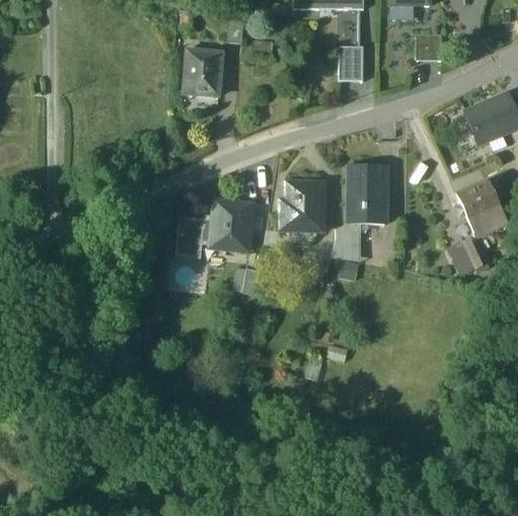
[(292,0),(293,10),(360,10),(363,10),(363,0),(292,0)]
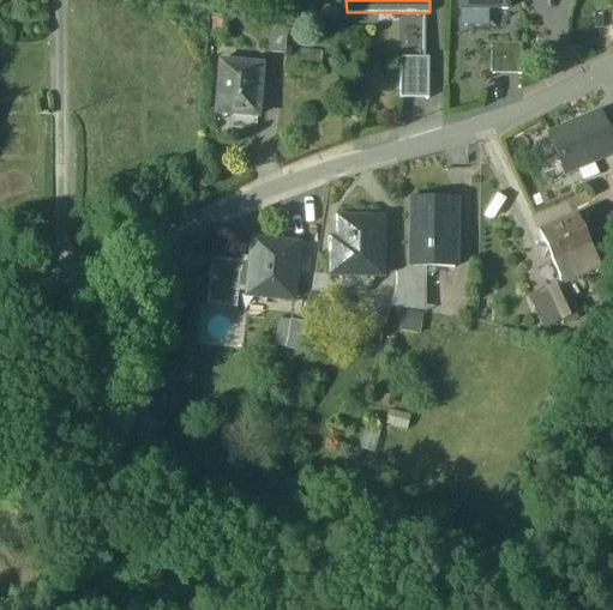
[(426,12),(401,12),(401,55),(425,55),(426,12)]
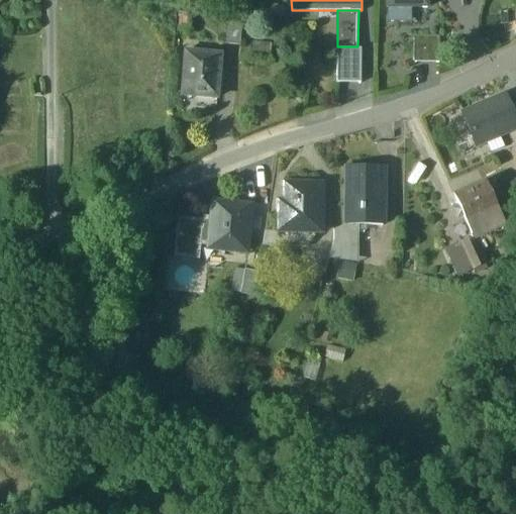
[(242,17),(226,14),(225,42),(241,43),(242,17)]
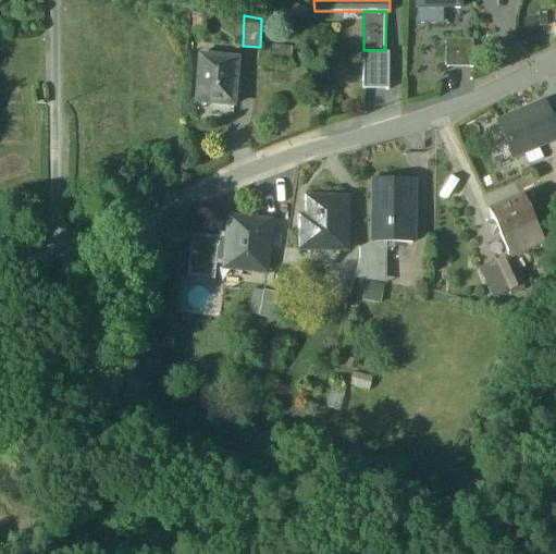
[(206,17),(195,16),(194,32),(205,33),(206,17)]
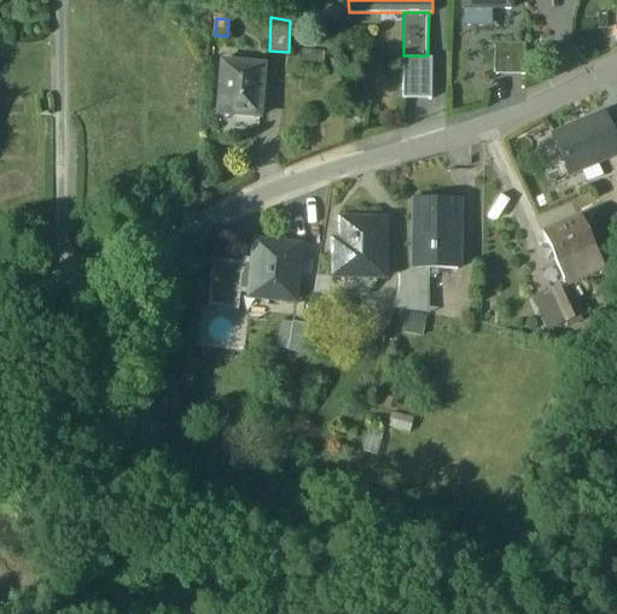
[(566,39),(542,42),(543,54),(569,51),(566,39)]
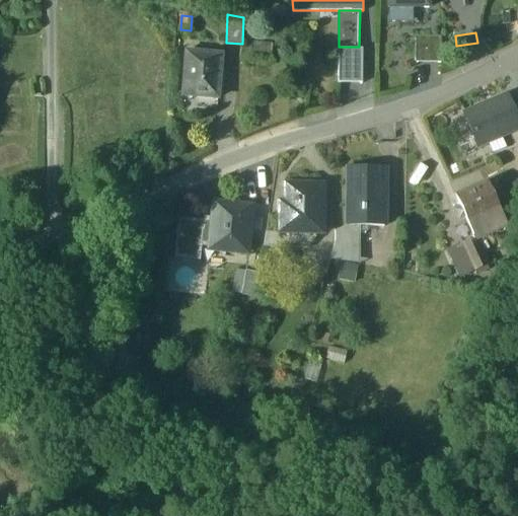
[(442,34),(416,33),(416,60),(441,60),(442,34)]
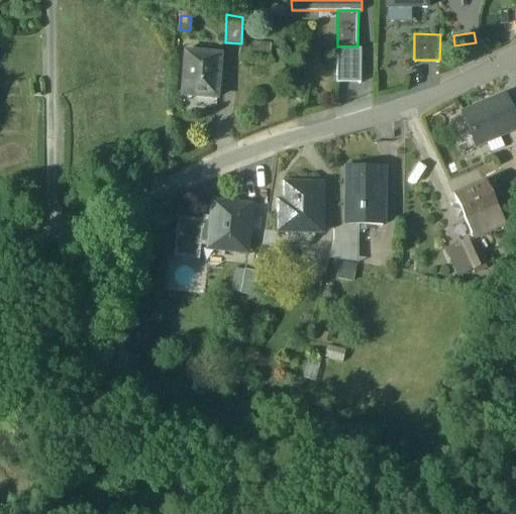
[(271,44),(254,43),(253,57),(270,58),(271,44)]
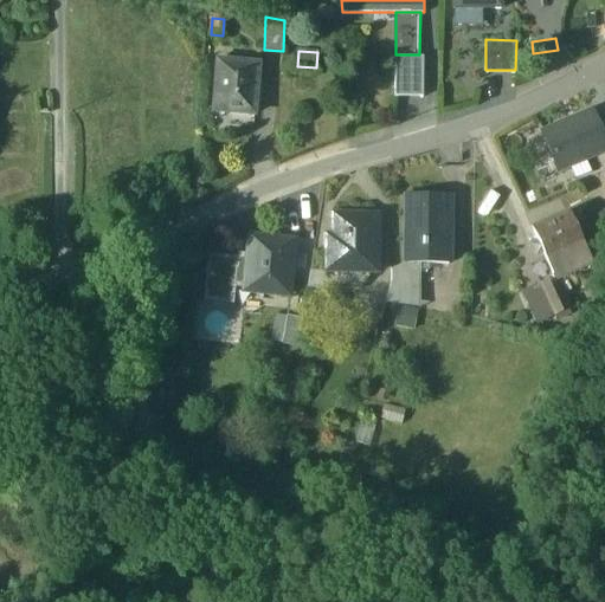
[(419,54),(396,54),(396,95),(424,95),(424,54),(423,54),(419,54)]
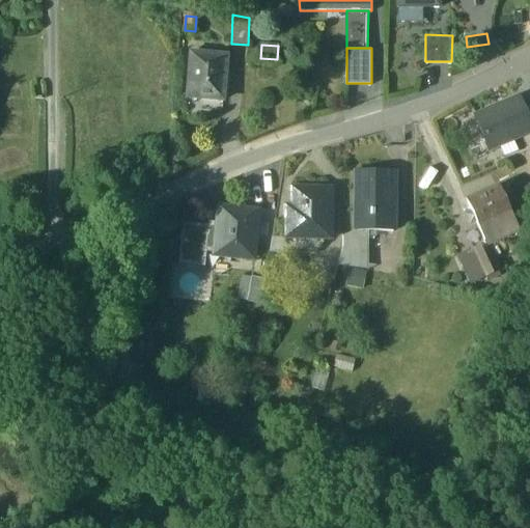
[(227,55),(192,52),(188,95),(224,99),(227,55)]
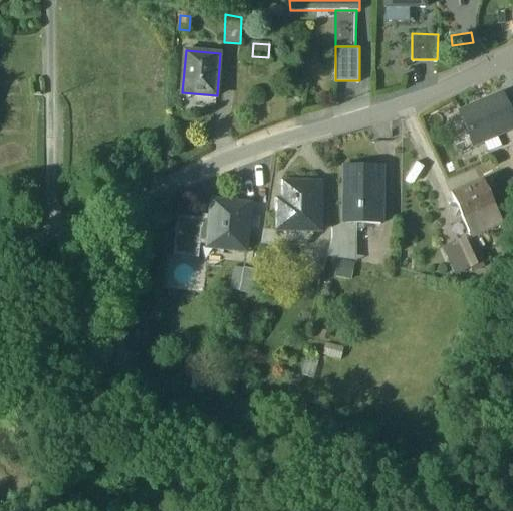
[(512,115),(503,93),(461,112),(474,142),(512,123),(512,115)]
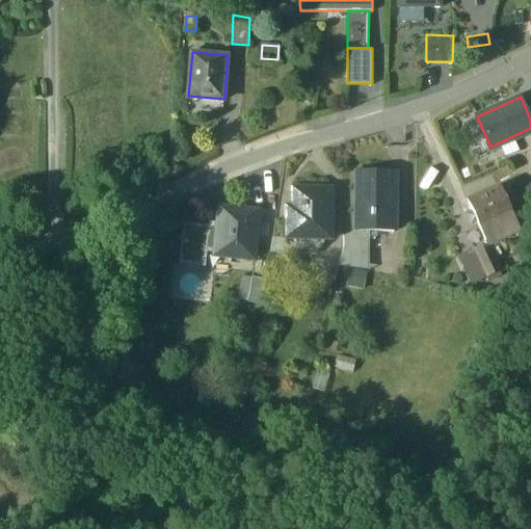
[(379,168),(359,168),(357,229),(395,229),(396,169),(378,169),(379,168)]
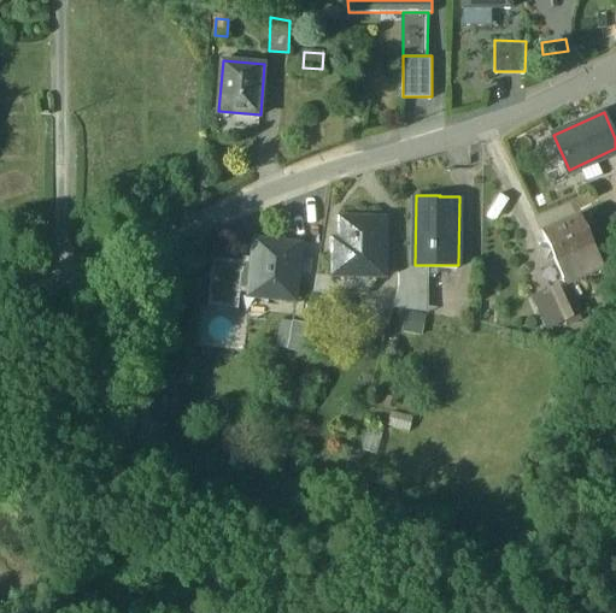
[(386,216),(340,214),(340,248),(333,248),(333,272),(333,273),(352,273),(382,275),(386,273),(386,216)]
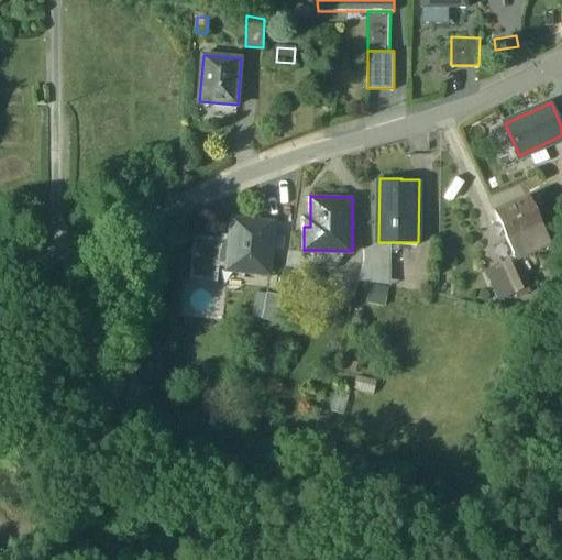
[(551,245),(528,196),(496,210),(517,254),(515,254),(516,256),(517,256),(518,257),(519,257),(547,245),(548,246),(551,245)]
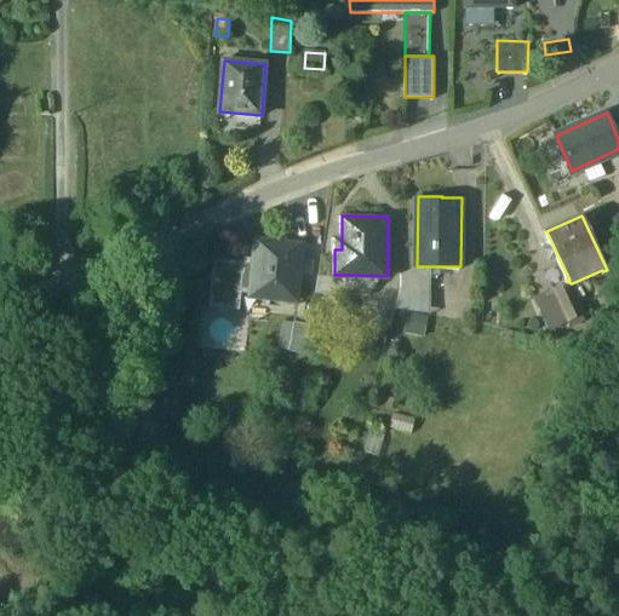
[(304,243),(257,239),(256,257),(252,291),(252,293),(298,298),(304,243)]
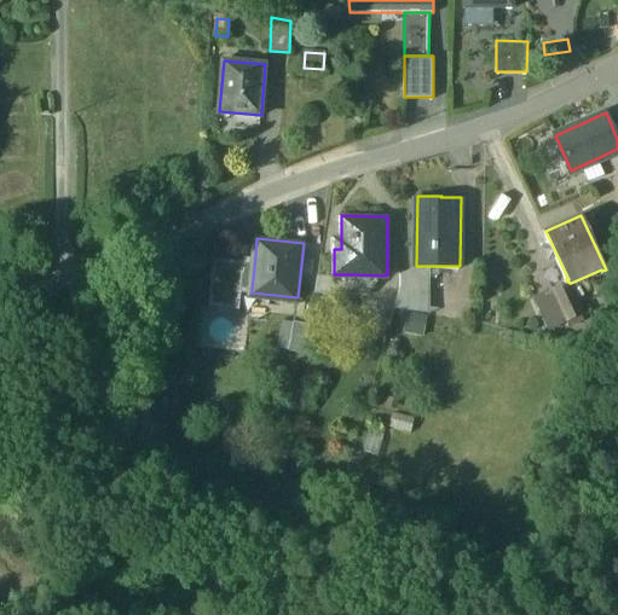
[(243,259),(214,256),(211,303),(241,307),(242,290),(252,290),(255,256),(244,255),(243,259)]
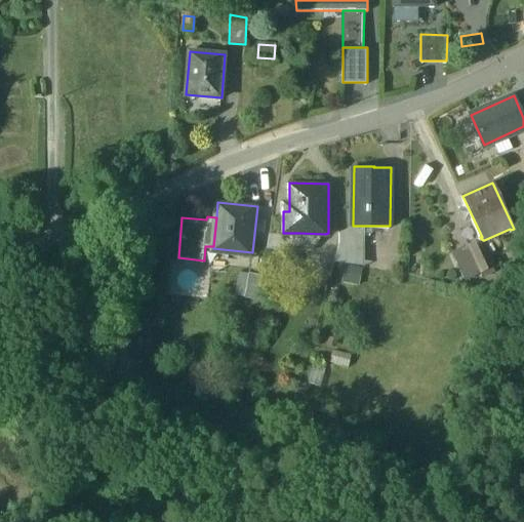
[(283,233),(283,232),(270,232),(267,246),(298,247),(299,233),(283,233)]
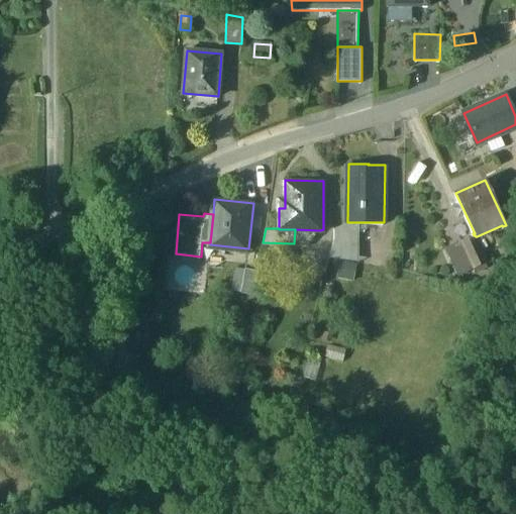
[(320,230),(295,229),(294,243),(308,243),(320,230)]
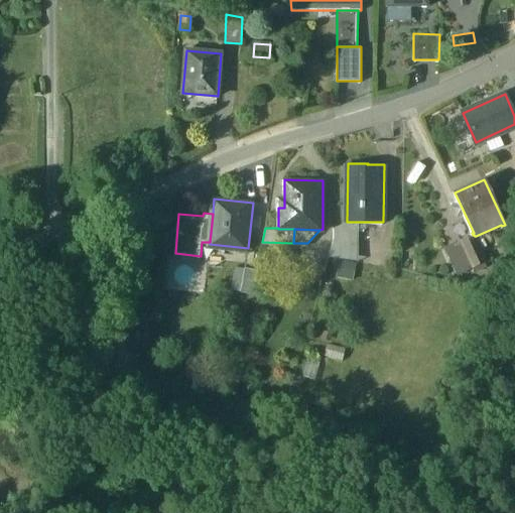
[(339,254),(341,254),(338,272),(351,275),(359,238),(343,235),(339,254)]
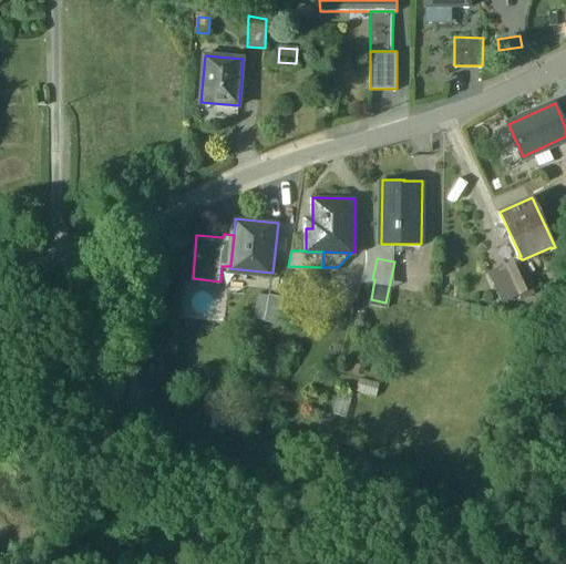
[(522,259),(521,258),(520,258),(508,264),(522,291),(535,286),(523,259),(522,259)]
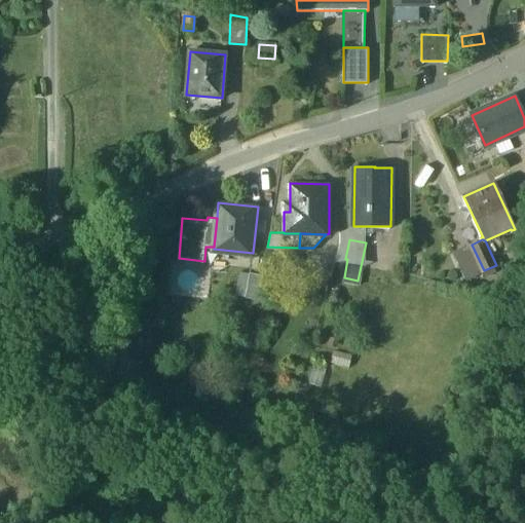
[(263,273),(251,271),(247,295),(259,297),(263,273)]
